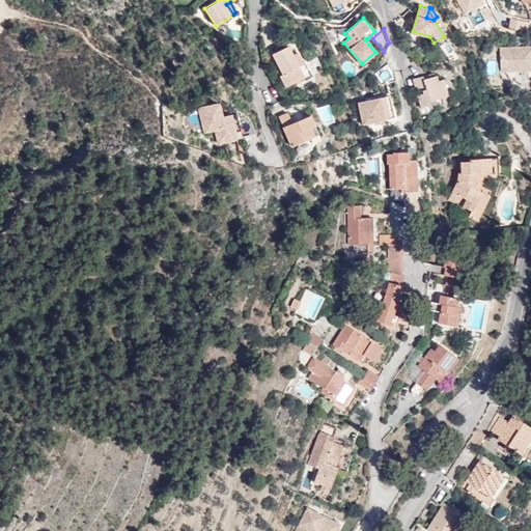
[(281,74),(279,76),(284,87),(303,78),(286,46),(271,53),(278,67),(281,74)]
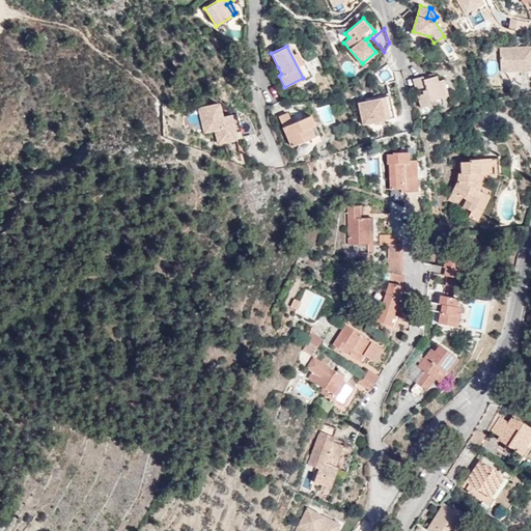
[(530,46),(501,48),(501,72),(530,70),(530,46)]
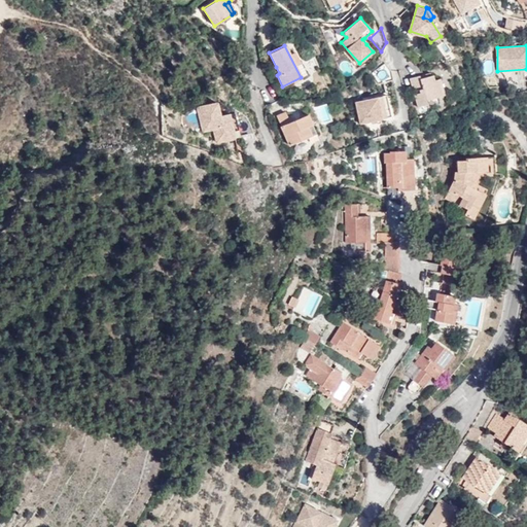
[(371,72),(379,83),(391,75),(384,64),(371,72)]
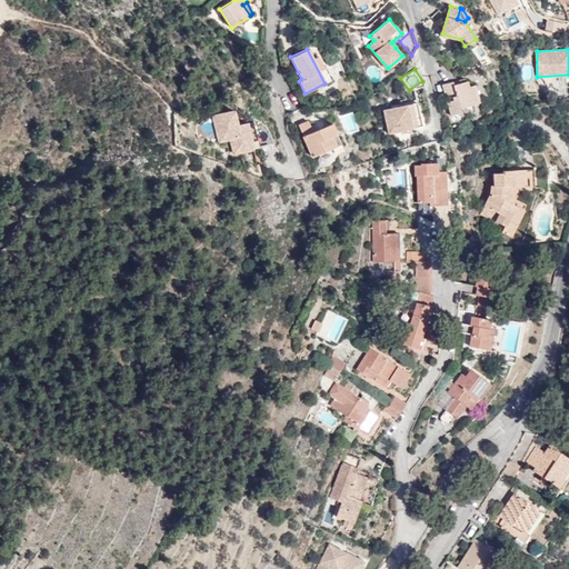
[(477,103),(472,86),(468,87),(467,81),(455,85),(453,81),(442,85),(452,115),(462,112),(461,108),(472,105),(477,103)]
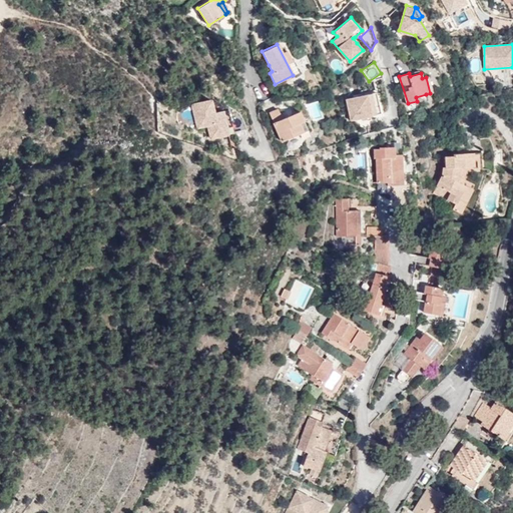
[(371,93),(367,94),(372,114),(376,113),(371,93)]
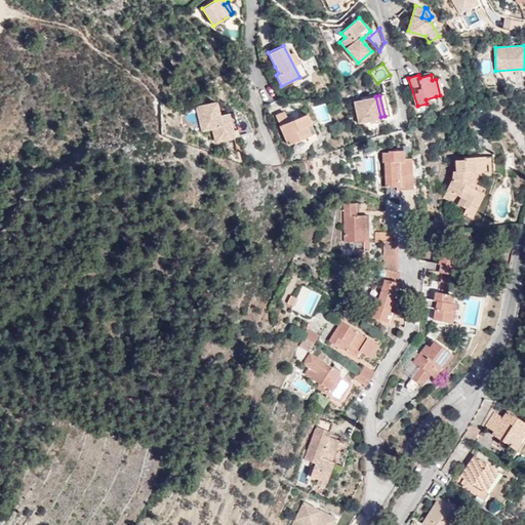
[(380,117),(375,96),(354,102),(359,122),(380,117)]
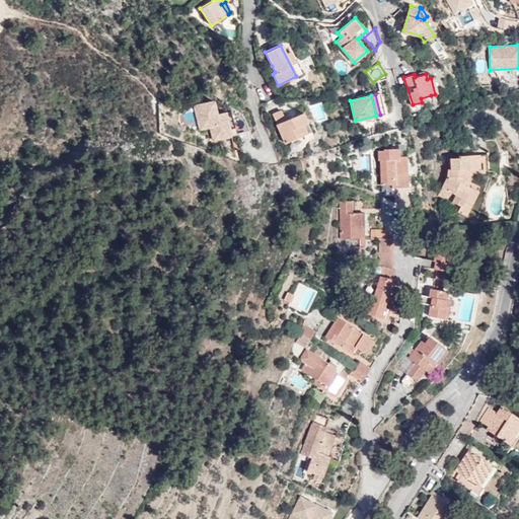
[(421,98),(422,102),(423,104),(433,101),(431,95),(421,98)]
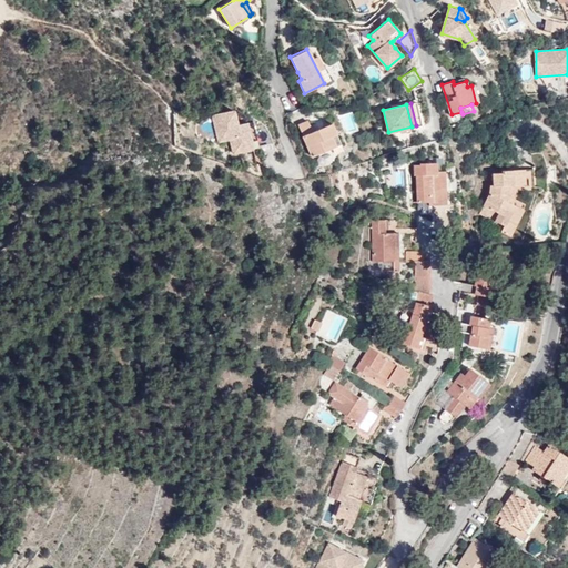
[(234,109),(212,114),(219,140),(231,138),(234,152),(254,146),(250,132),(256,131),(253,119),(237,123),(234,109)]
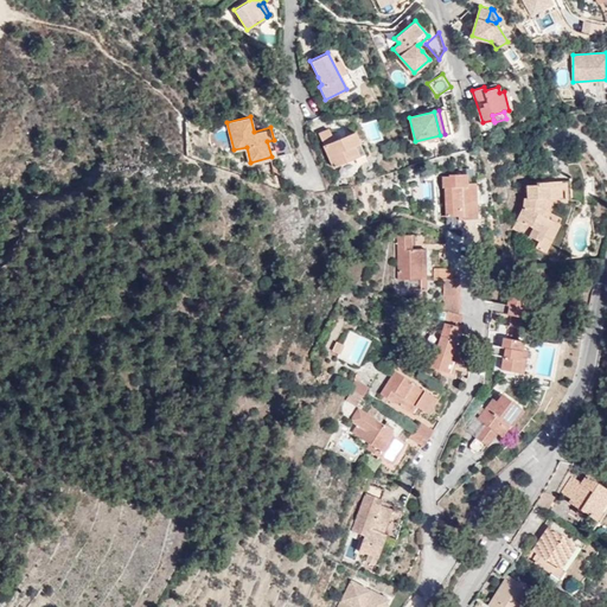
[(320,116),(308,121),(312,131),(325,126),(320,116)]
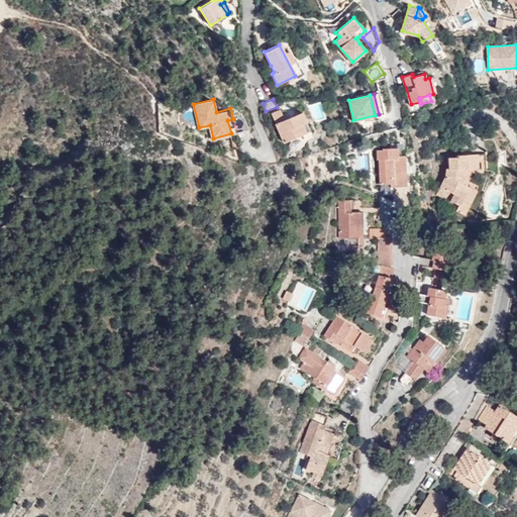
[(311,121),(324,119),(321,102),(308,105),(311,121)]
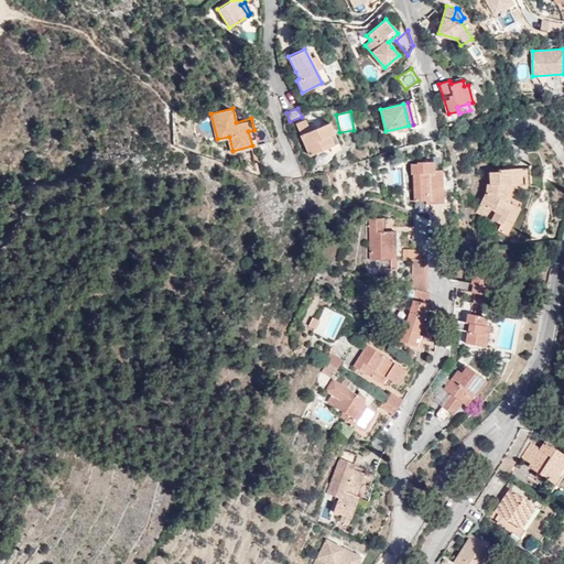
[(318,130),(316,127),(310,130),(304,120),(295,125),(310,155),(333,144),(328,134),(333,132),(327,121),(318,126),(321,129),(318,130)]
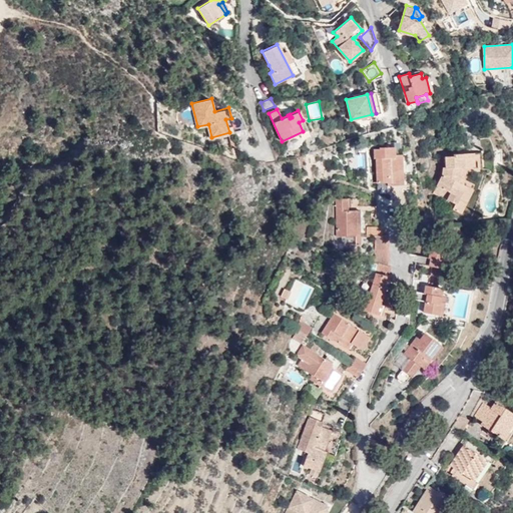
[(234,131),(231,118),(225,119),(229,132),(234,131)]
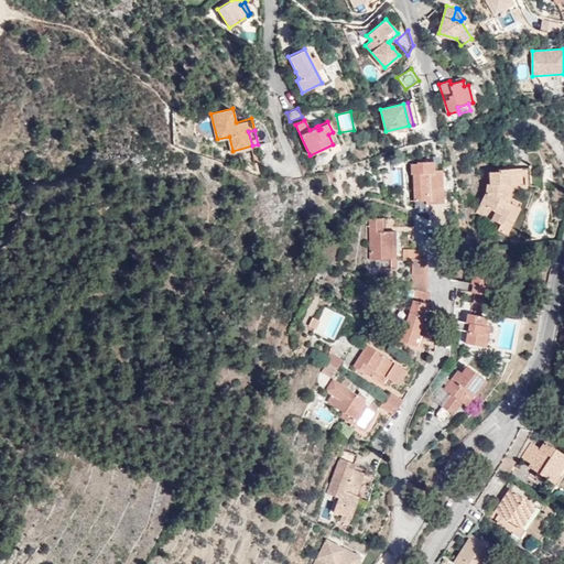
[(426,204),(438,204),(437,179),(434,179),(433,161),(419,162),(419,164),(412,164),(412,174),(413,174),(414,201),(426,201),(426,204)]
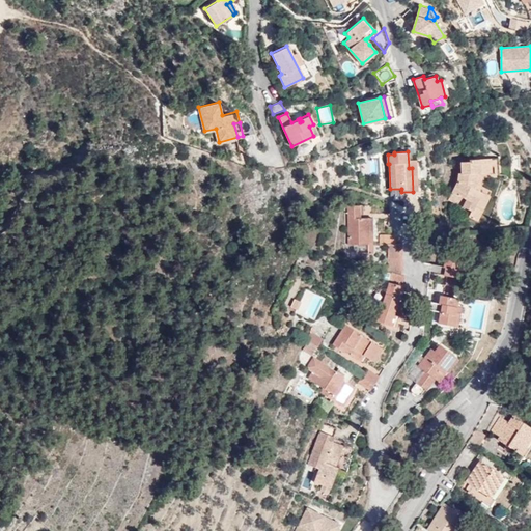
[(498,158),(490,159),(491,172),(499,171),(498,158)]
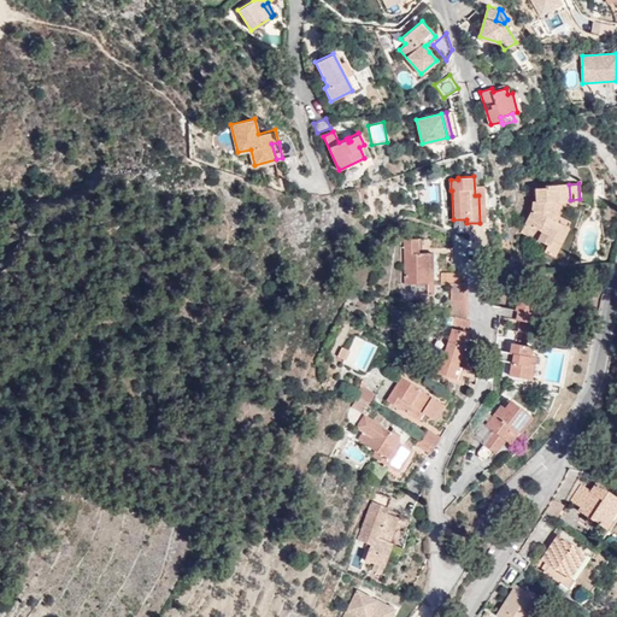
[(521,233),(547,245),(558,223),(557,222),(551,219),(554,201),(560,200),(570,200),(569,184),(545,186),(545,188),(535,188),(536,200),(533,201),(532,210),(521,233)]
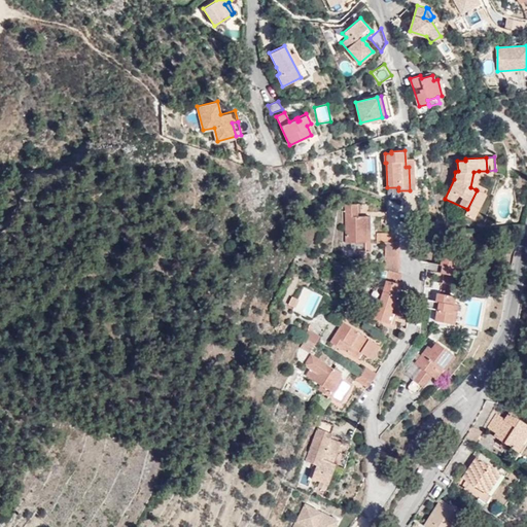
[(361,173),(374,172),(373,160),(360,161),(361,173)]
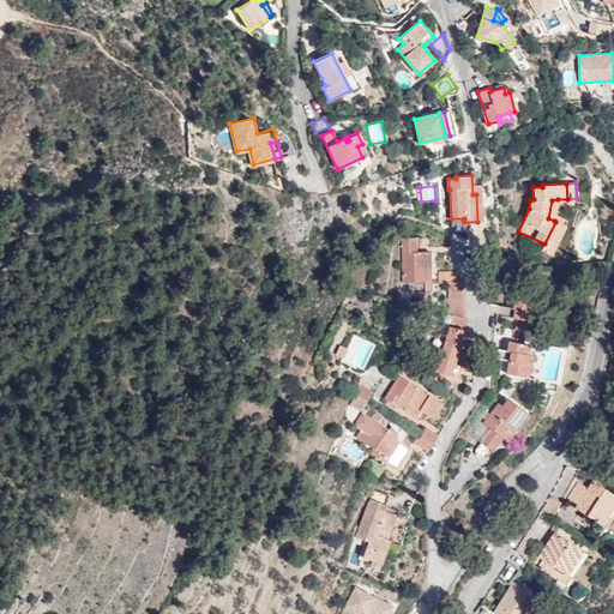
[(555,222),(545,244),(542,251),(551,256),(566,226),(555,222)]
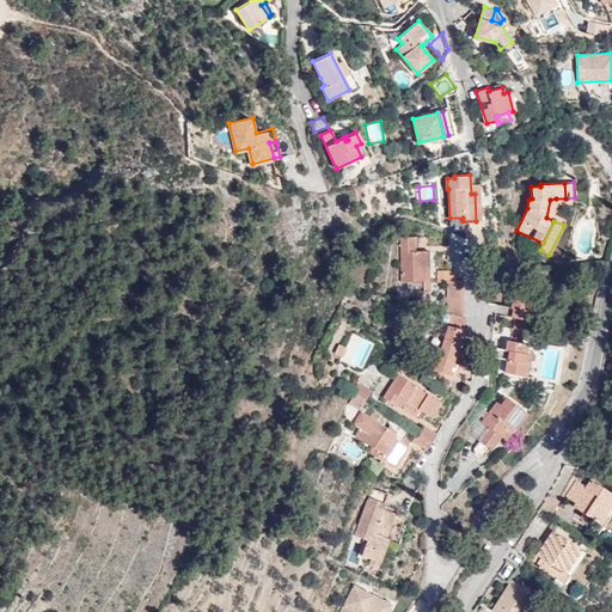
[(415,252),(415,237),(401,237),(401,281),(415,281),(415,292),(430,292),(429,252),(418,251),(415,252)]
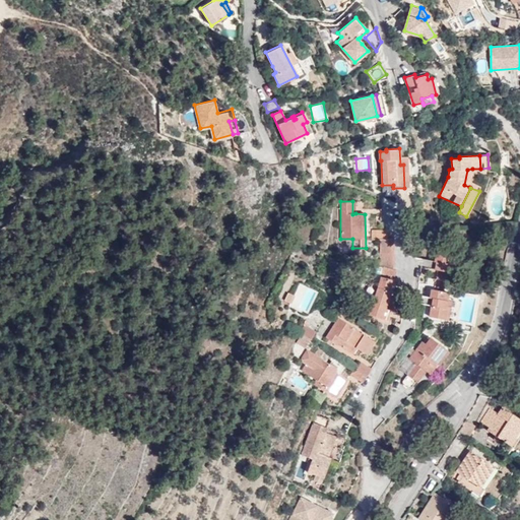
[(381,231),(381,230),(373,230),(373,239),(381,239),(394,240),(394,239),(388,239),(388,231),(381,231)]
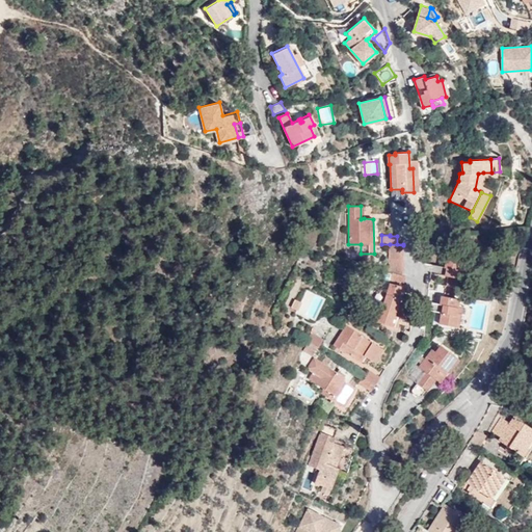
[(390,244),(390,259),(402,260),(403,245),(390,244)]
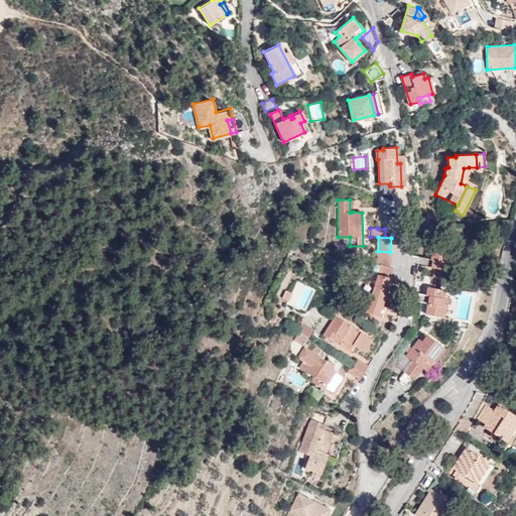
[(433,267),(443,269),(449,270),(454,244),(437,241),(436,252),(432,251),(431,259),(435,260),(433,267)]
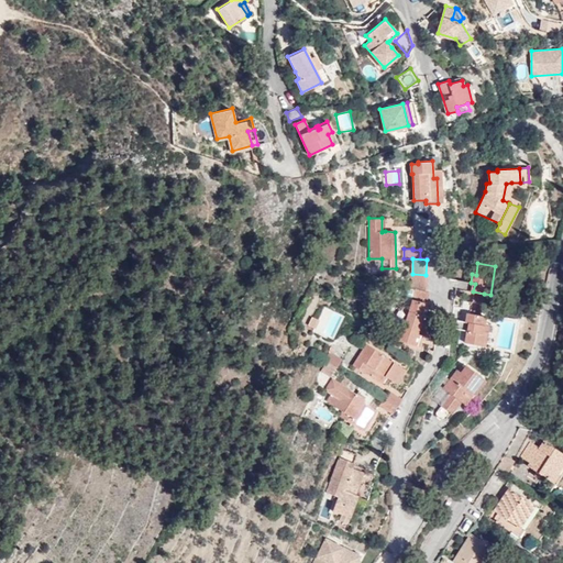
[(495,266),(490,295),(495,296),(499,267),(495,266)]
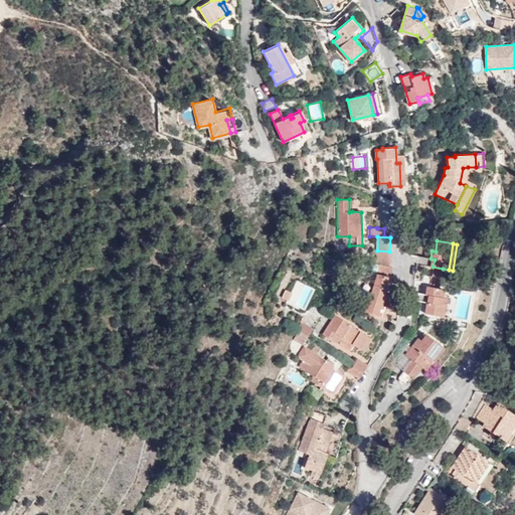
[(377,250),(376,264),(379,265),(389,267),(389,251),(377,250)]
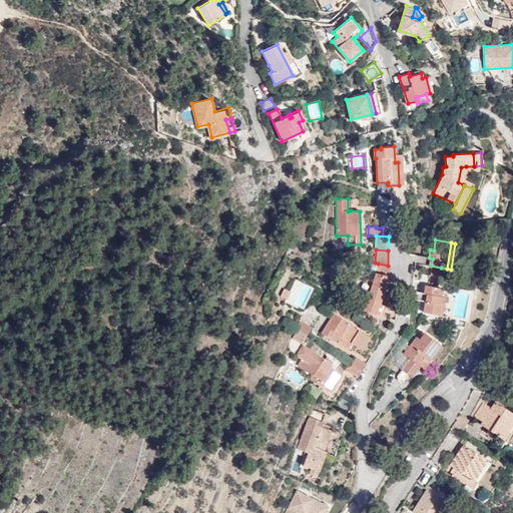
[(388,277),(391,267),(388,266),(378,264),(364,310),(383,316),(385,306),(380,304),(385,287),(384,287),(387,276),(388,277)]
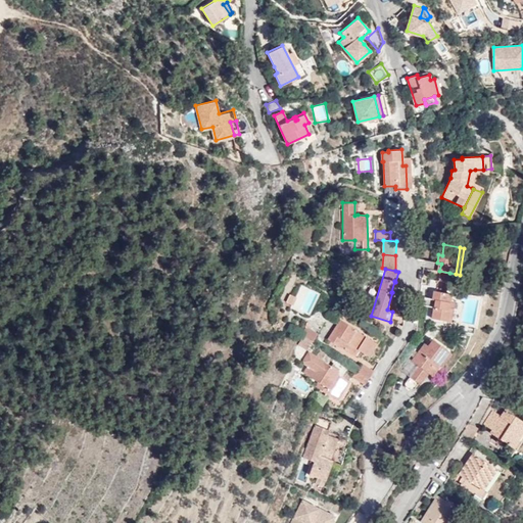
[(438,281),(447,283),(449,273),(439,271),(438,281)]
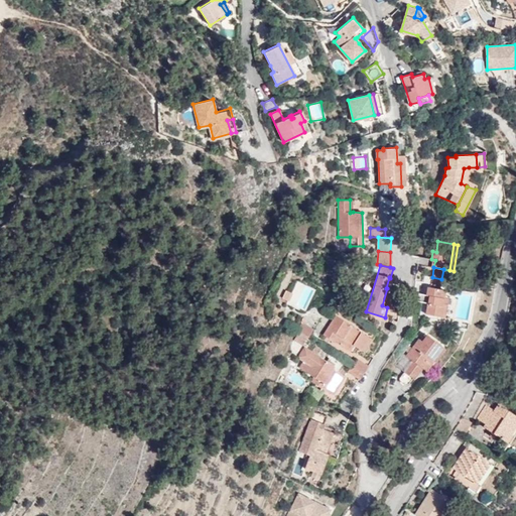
[(440,289),(441,279),(432,277),(430,287),(440,289)]
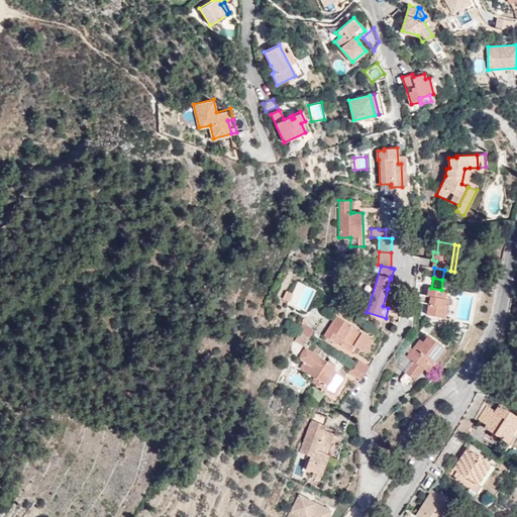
[(445,291),(441,290),(431,288),(428,288),(426,296),(430,296),(426,314),(442,317),(444,307),(443,306),(444,298),(445,291)]
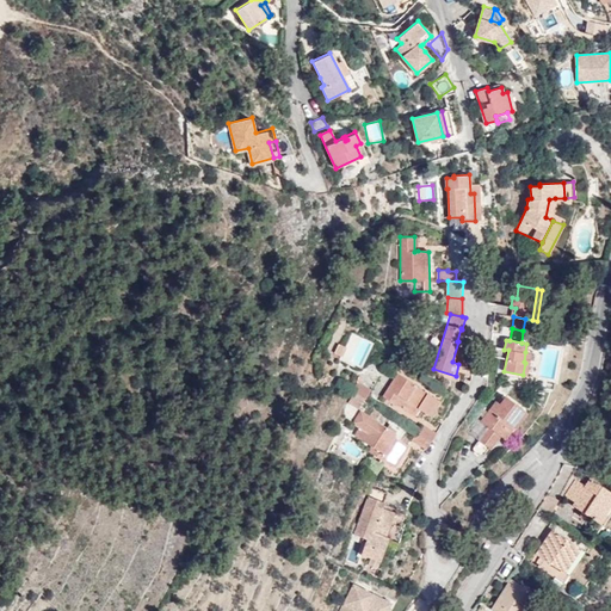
[(334,353),(341,357),(346,349),(338,345),(334,353)]
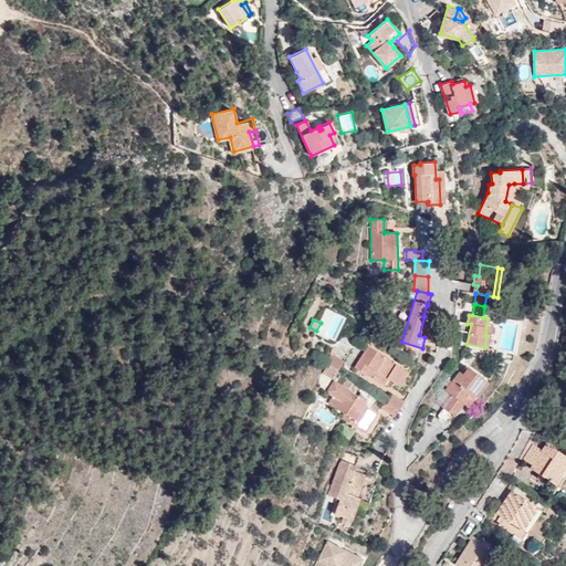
[(366,374),(386,386),(388,386),(391,381),(398,386),(407,371),(385,357),(385,356),(368,346),(355,367),(365,375),(366,374)]
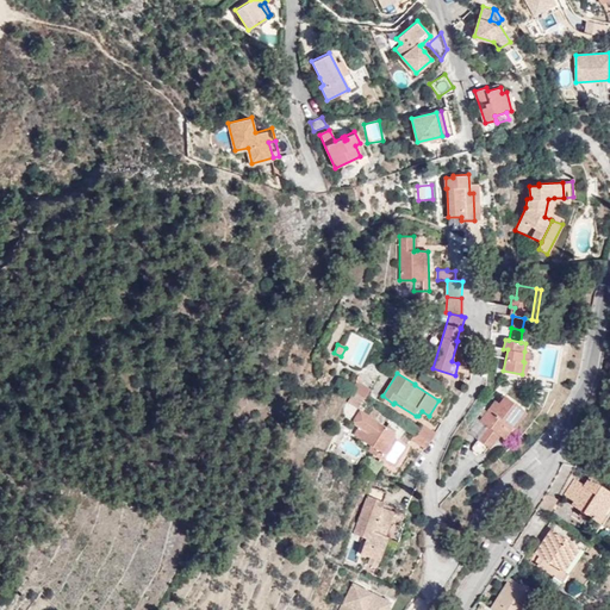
[(358,380),(353,391),(366,398),(372,388),(358,380)]
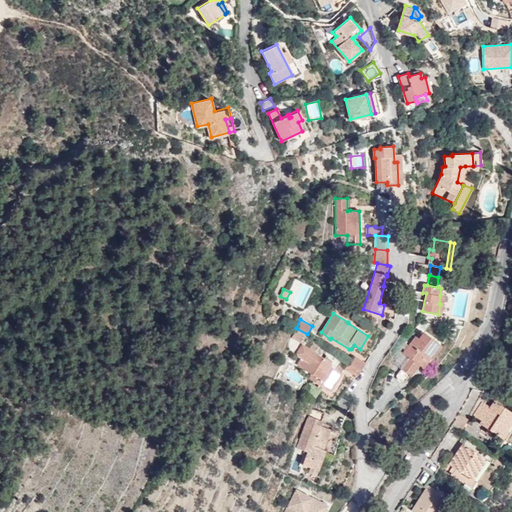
[(302,341),(305,334),(297,329),(293,337),(302,341)]
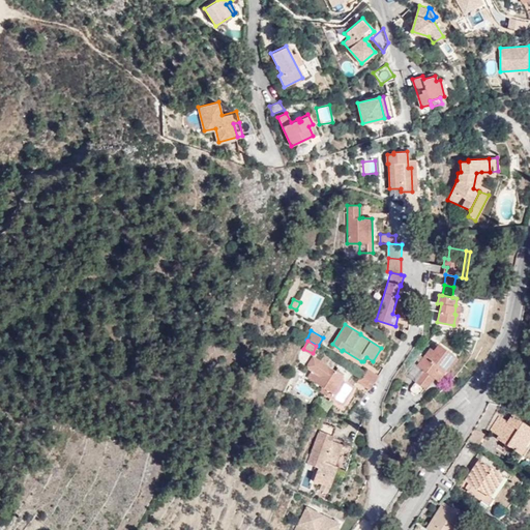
[(434,378),(438,380),(445,370),(446,371),(457,357),(439,344),(434,351),(425,345),(415,359),(416,360),(406,374),(424,389),(434,378)]
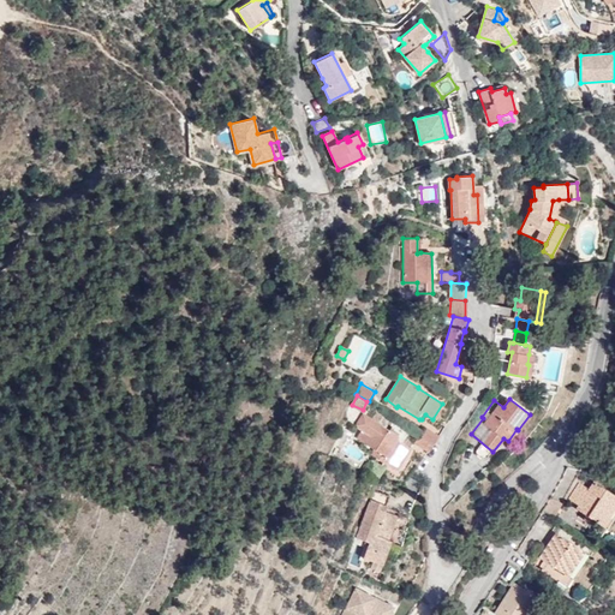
[(399,435),(364,413),(356,425),(364,430),(358,439),(375,448),(371,454),(393,467),(407,446),(396,439),(399,435)]
